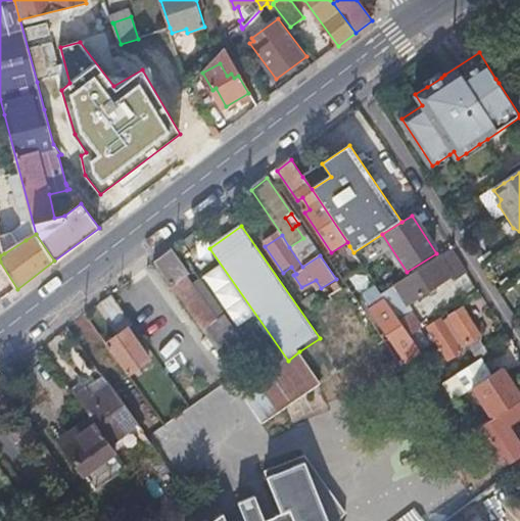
[(353,252),(349,246),(343,251),(361,277),(367,272),(353,252)]
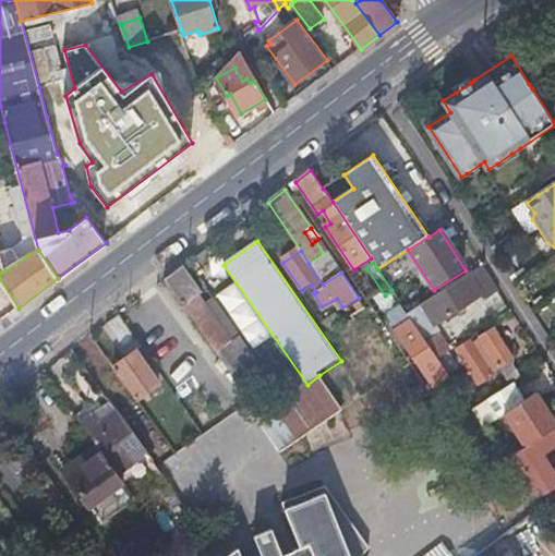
[(482,266),(469,275),(483,294),(499,290),(482,266)]
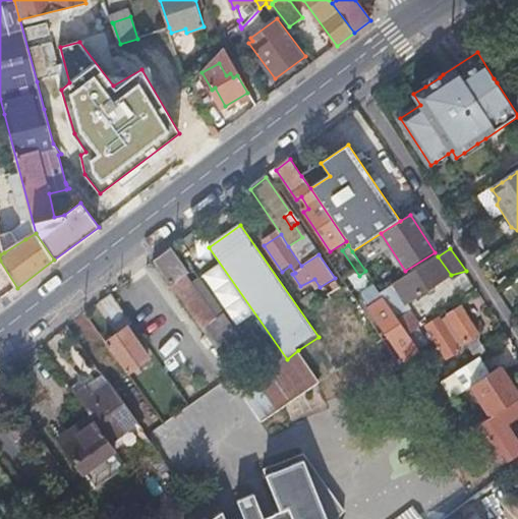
[(189,274),(172,249),(155,263),(160,271),(167,281),(216,348),(225,342),(230,338),(191,284),(186,276),(189,274)]
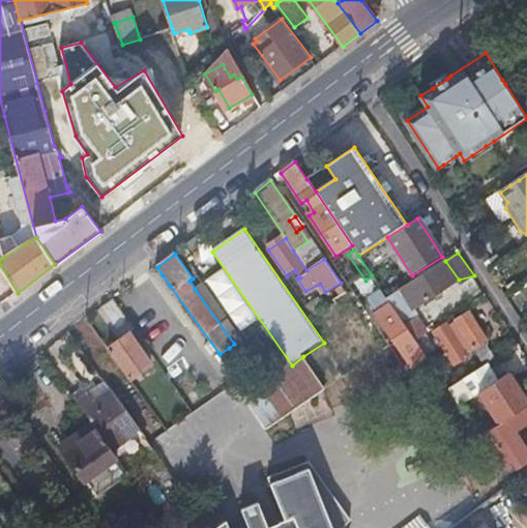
[(405,325),(416,342),(429,334),(417,317),(412,310),(459,280),(445,261),(396,293),(408,313),(400,318),(405,325)]
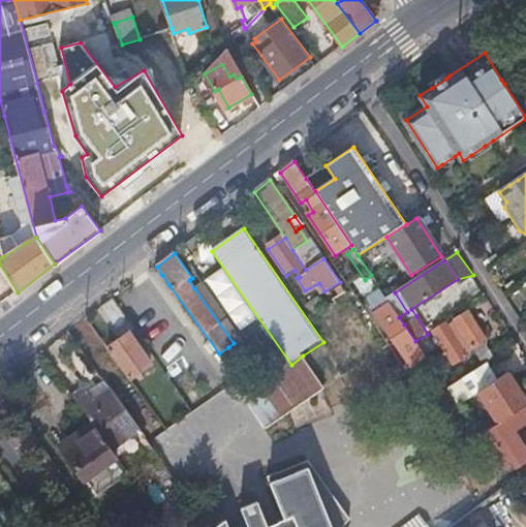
[(409,365),(425,354),(415,341),(404,324),(399,317),(391,305),(387,298),(376,282),(364,290),(372,303),(370,305),(376,314),(378,318),(384,314),(397,333),(391,337),(409,365)]
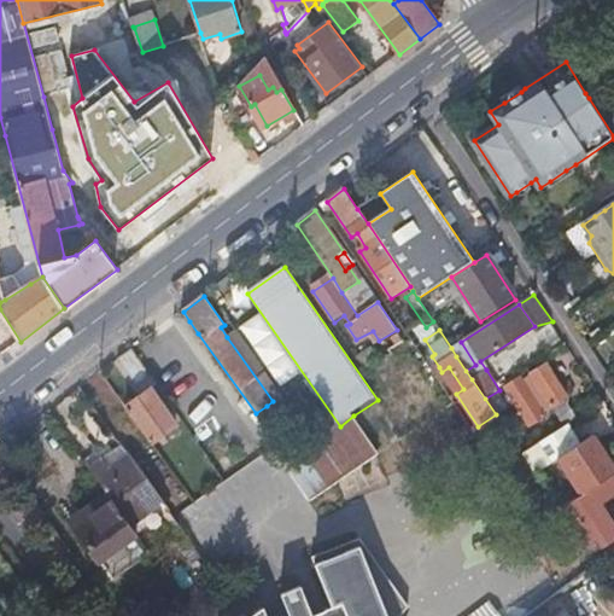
[(281,395),(235,331),(227,337),(273,401),(281,395)]
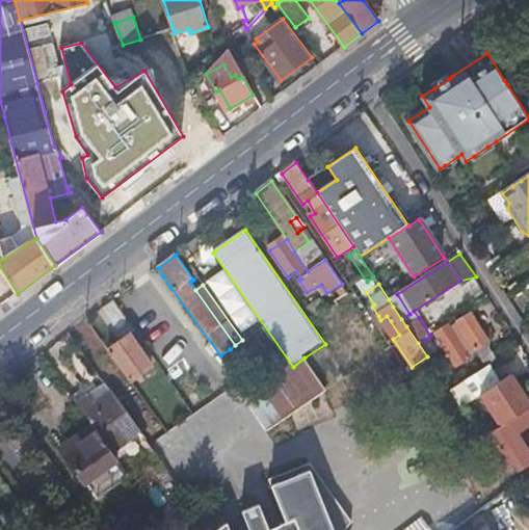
[(103,312),(118,336),(132,326),(115,302),(103,312)]
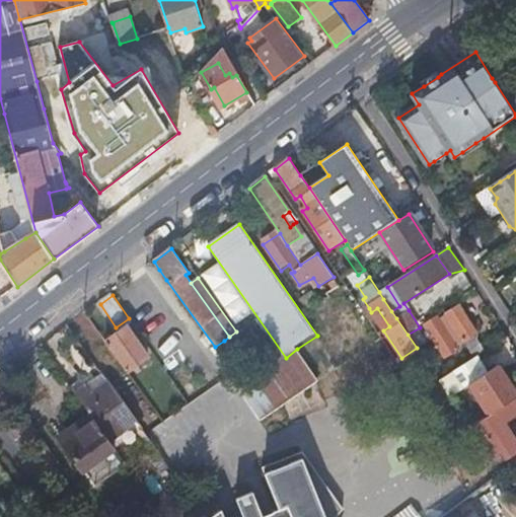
[(438,315),(420,327),(442,361),(460,349),(458,346),(463,343),(476,334),(460,307),(446,315),(441,318),(438,315)]
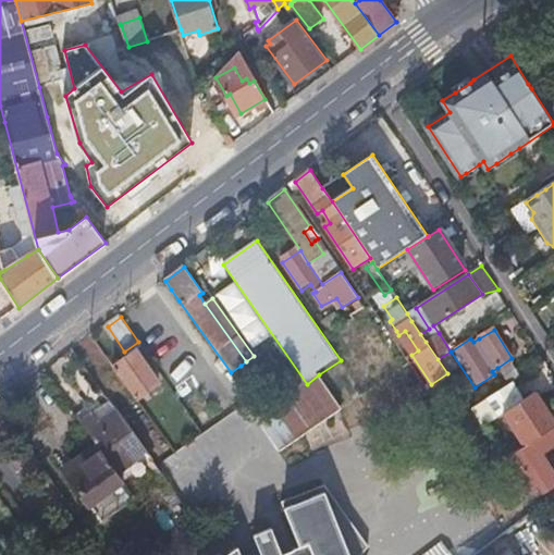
[(398,335),(411,355),(418,350),(405,331),(398,335)]
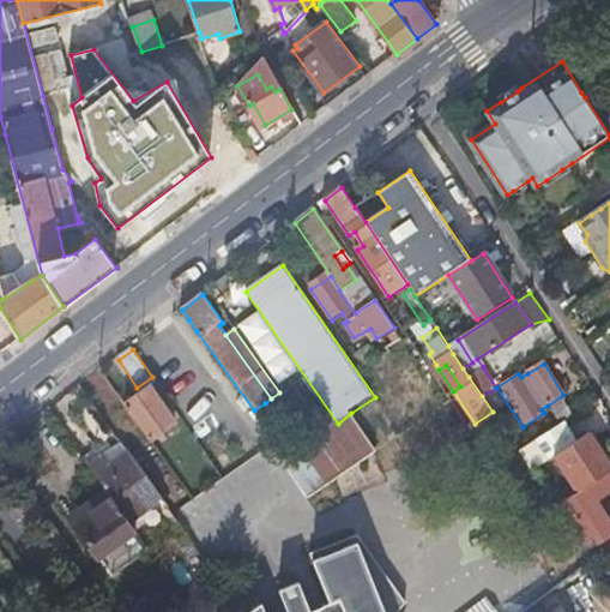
[(137,388),(142,395),(152,388),(157,384),(152,377),(137,388)]
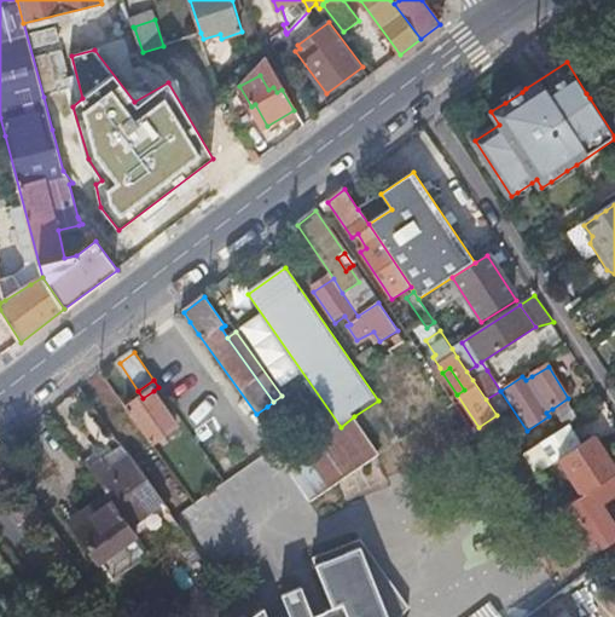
[(143,398),(127,410),(131,416),(135,422),(151,444),(178,425),(154,391),(143,398)]
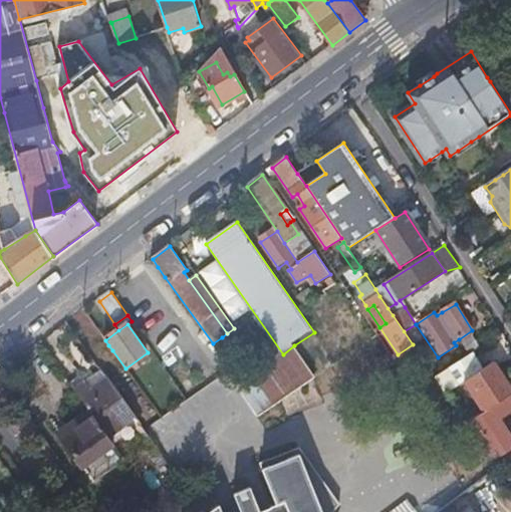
[(213,343),(224,358),(245,343),(234,328),(227,333),(222,337),(213,343)]
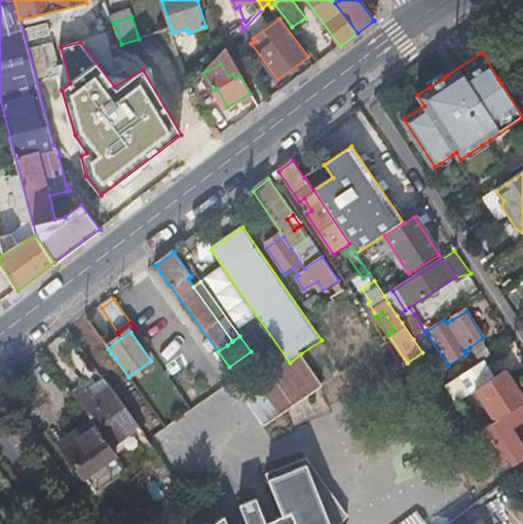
[(472,350),(480,363),(483,361),(493,354),(486,342),(472,350)]
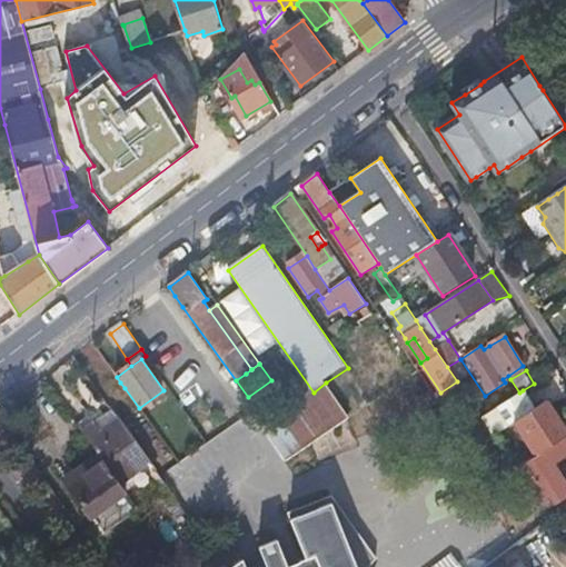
[(537,457),(564,438),(565,438),(565,430),(547,403),(535,410),(523,390),(519,393),(497,407),(509,426),(515,424),(537,457)]
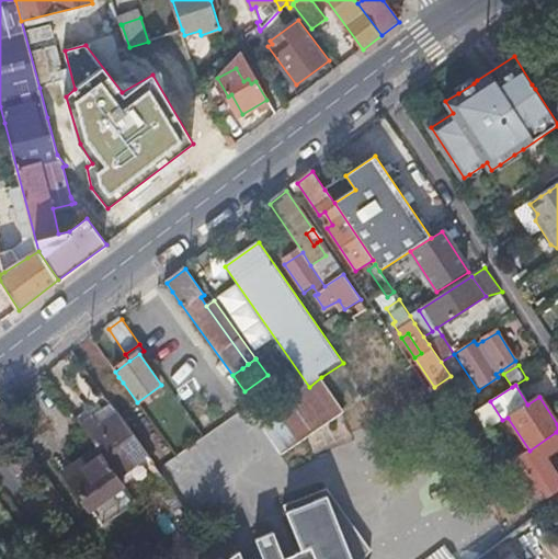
[(457,386),(435,400),(442,410),(464,396),(457,386)]
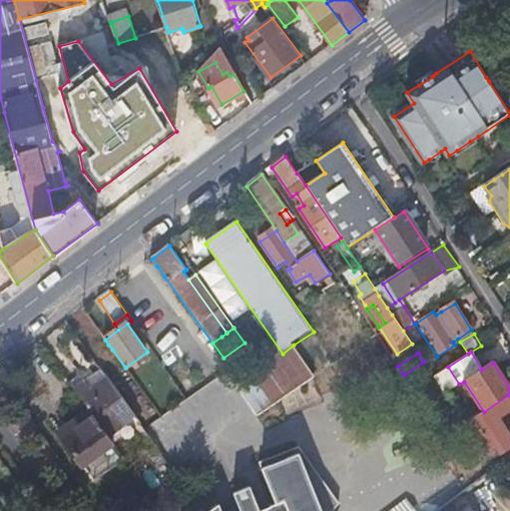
[(110,381),(100,368),(84,380),(94,393),(110,381)]
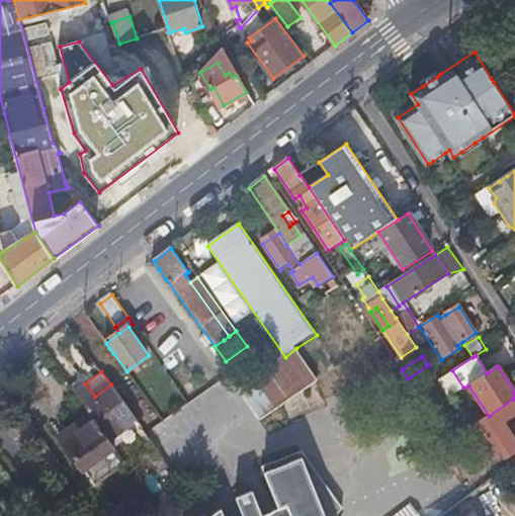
[(90,415),(110,443),(139,423),(134,417),(111,384),(95,397),(85,383),(74,392),(90,415)]
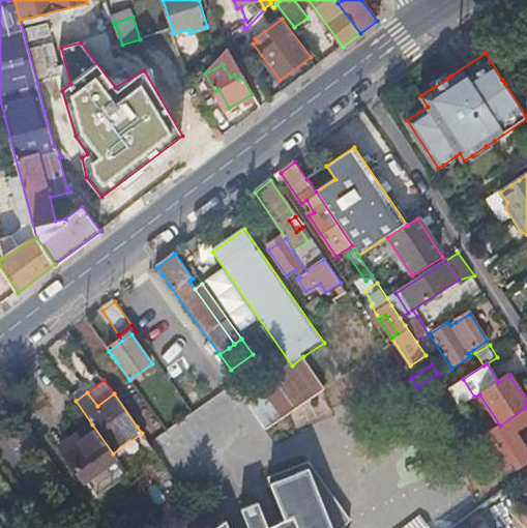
[(490,450),(495,459),(503,455),(514,471),(526,463),(526,448),(516,432),(526,423),(526,410),(525,408),(500,426),(480,438),(490,450)]
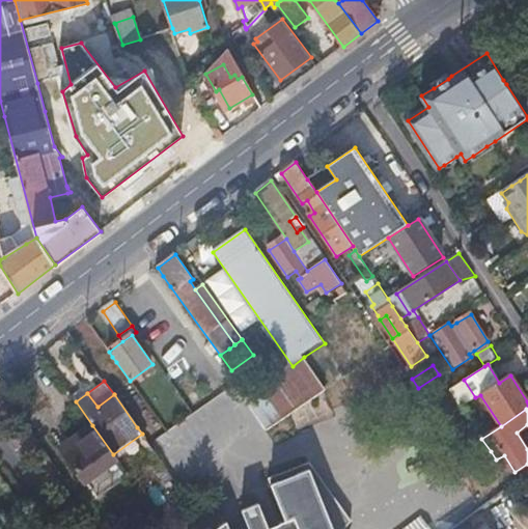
[(113,454),(92,425),(60,448),(98,500),(130,477),(113,454)]
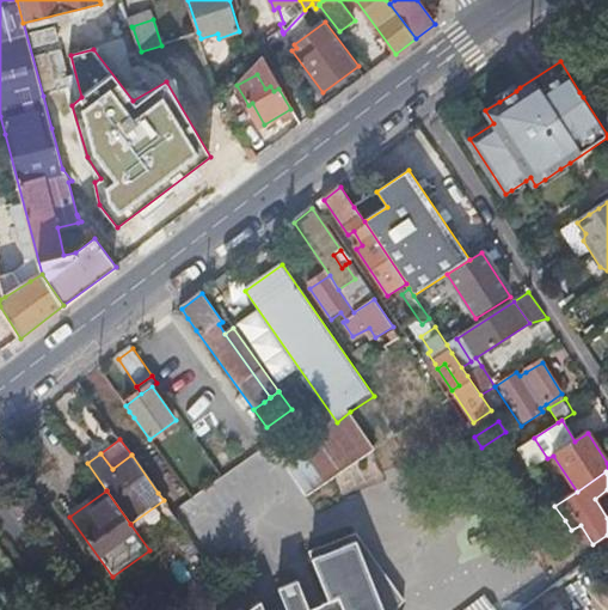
[(400,609),(411,599),(360,532),(312,551),(331,601),(312,609),(300,580),(281,587),(289,609),(266,609),(264,602),(252,609),(400,609)]
